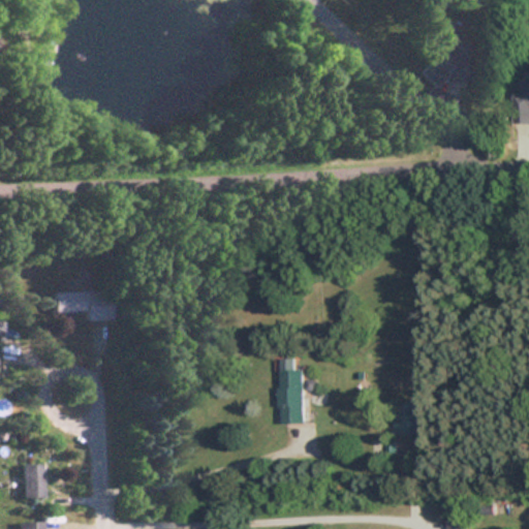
[(528,123),(528,79),(523,79),(523,92),(514,92),(514,123),(528,123)]
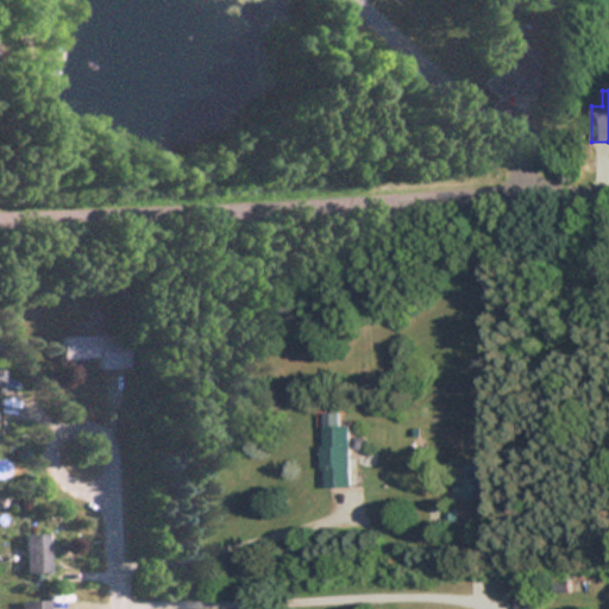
[(94,368),(124,368),(123,333),(56,334),(56,359),(94,358),(94,368)]
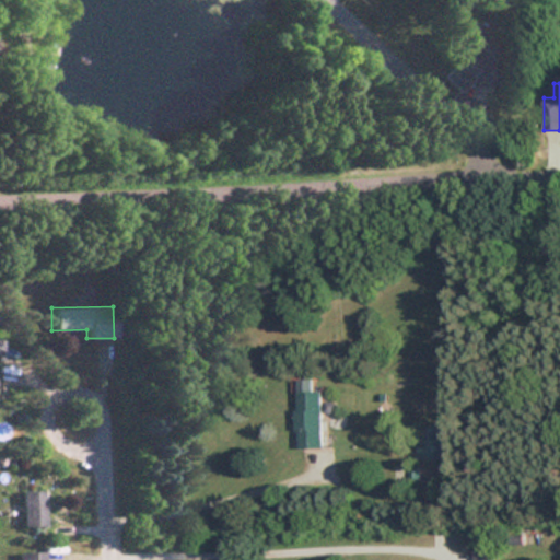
[(321,446),(321,391),(295,391),(295,447),(321,446)]
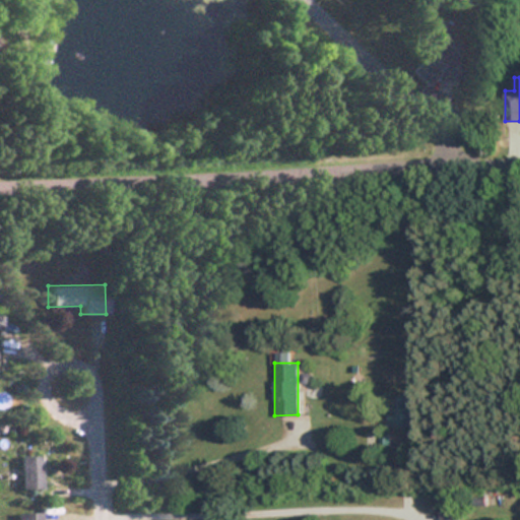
[(17,456),(17,489),(37,489),(37,456),(17,456)]
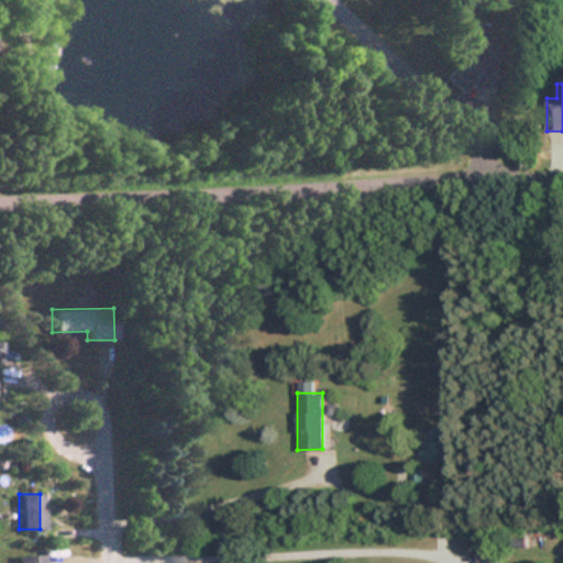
[(496,562),(496,553),(474,554),(474,562),(496,562)]
